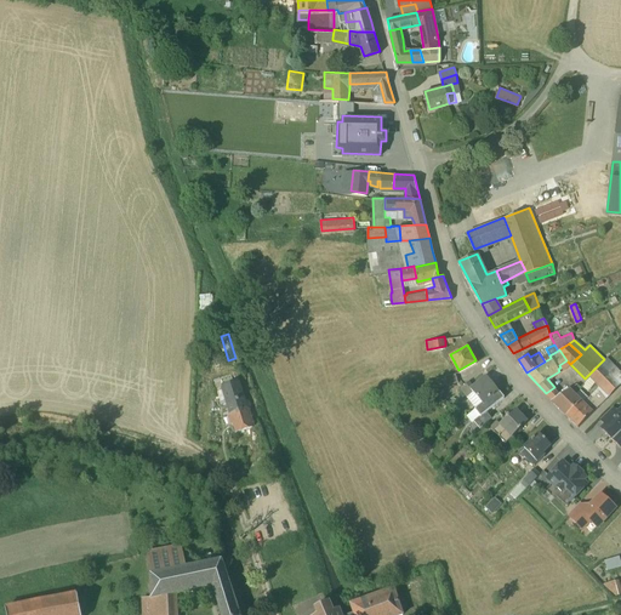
[(604,359),(596,368),(590,374),(610,393),(620,382),(620,373),(605,357),(604,359)]
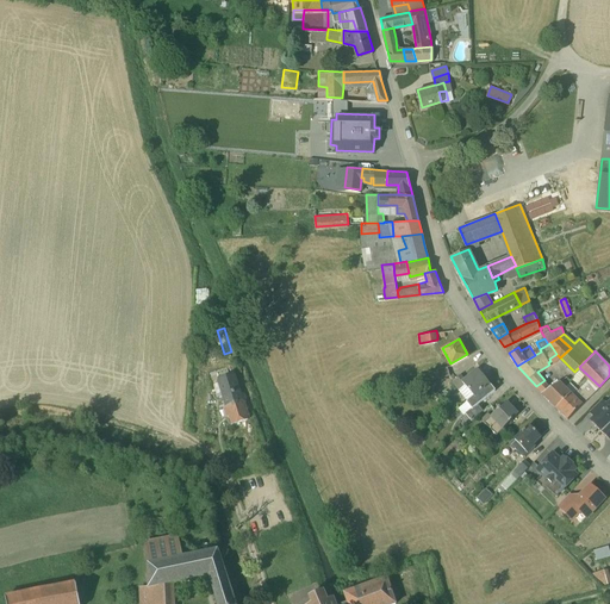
[(447,365),(436,368),(439,375),(449,373),(447,365)]
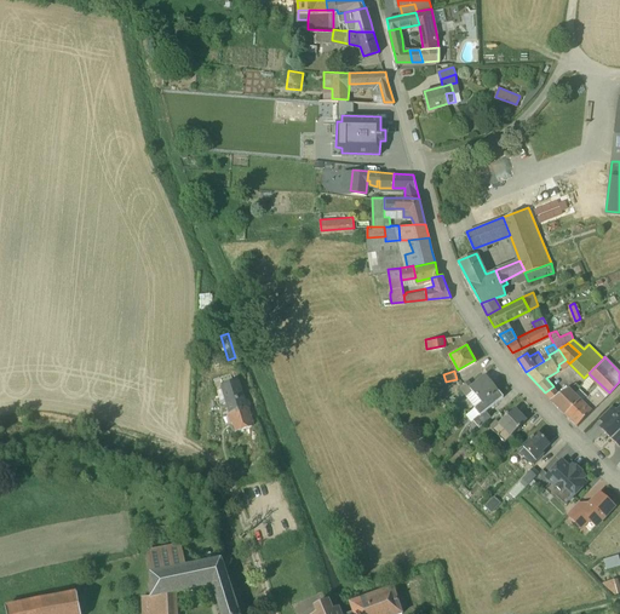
[(248,399),(240,372),(223,378),(229,405),(230,406),(227,407),(230,419),(233,418),(235,428),(256,422),(248,399)]
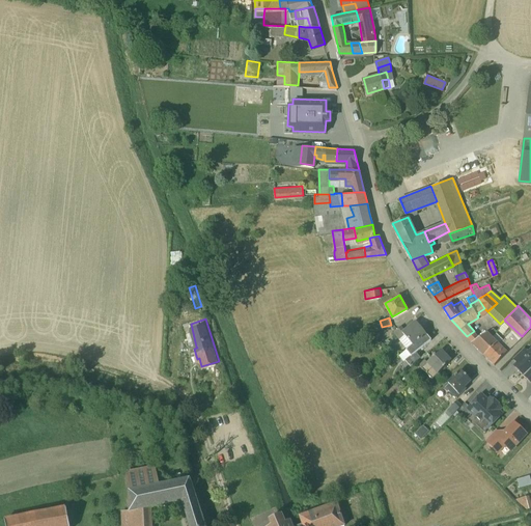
[(421,326),(416,320),(404,329),(400,325),(393,330),(399,337),(404,333),(413,343),(426,332),(425,331),(425,330),(422,326),(421,326)]
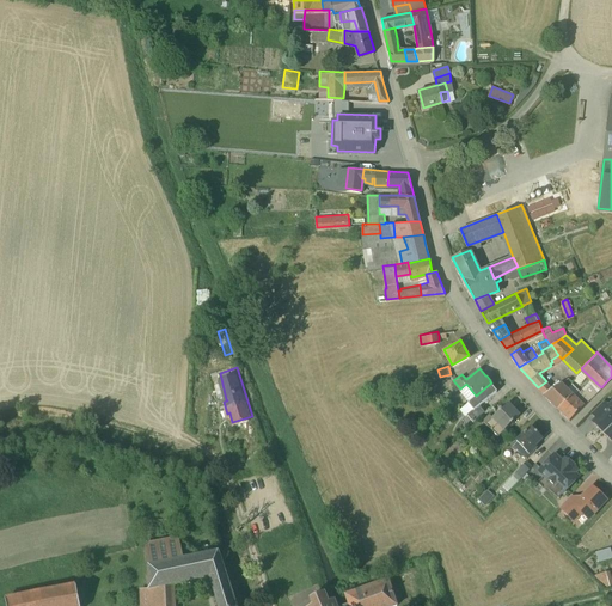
[(546,381),(538,387),(544,393),(551,387),(546,381)]
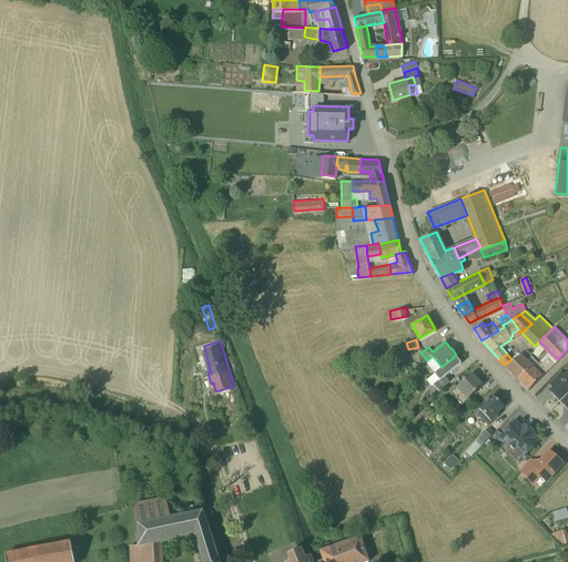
[(511,359),(505,365),(518,378),(531,365),(520,354),(511,359)]
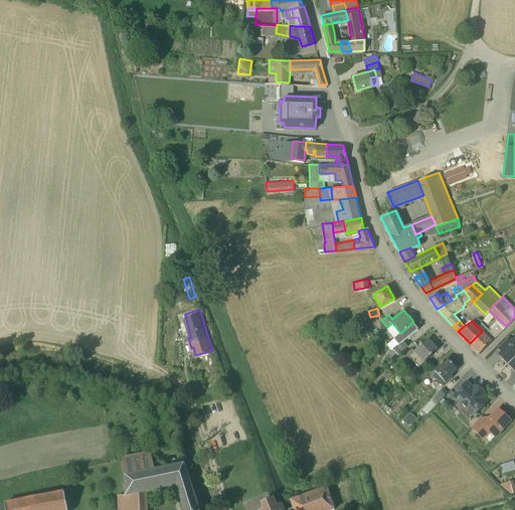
[(400,333),(394,338),(398,343),(403,340),(417,328),(413,322),(400,333)]
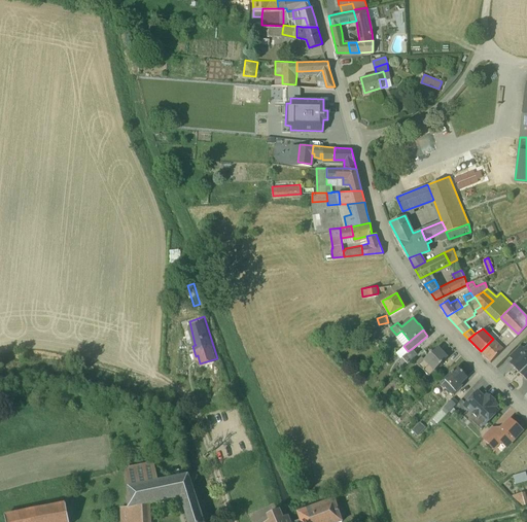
[(493,339),(481,351),(490,360),(508,343),(502,337),(499,339),(497,336),(494,340),(493,339)]
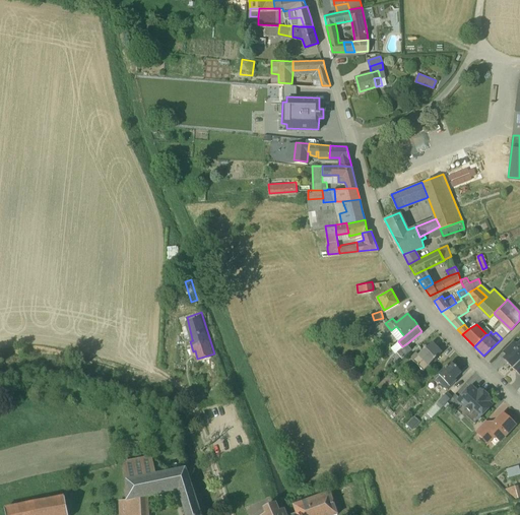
[(513,339),(503,348),(507,353),(517,343),(513,339)]
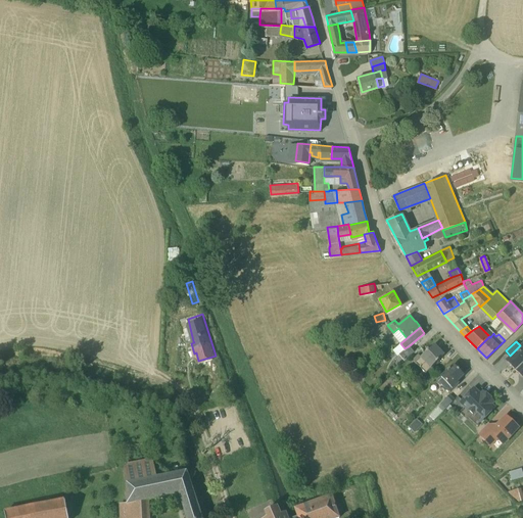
[(510,356),(508,358),(508,359),(516,368),(517,368),(522,361),(522,342),(520,345),(510,356)]
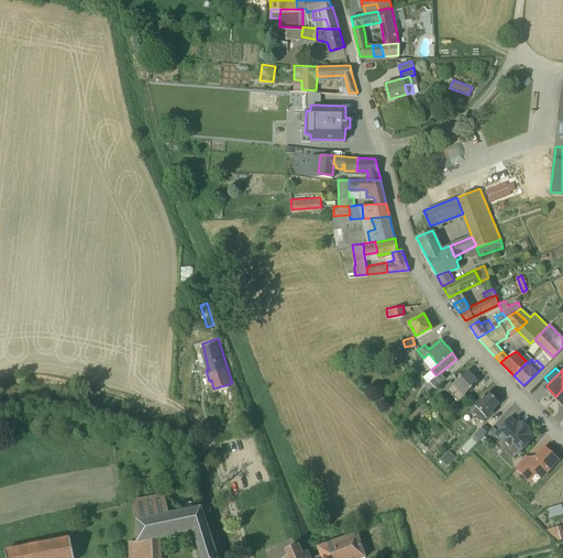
[(466,370),(453,382),(446,389),(452,394),(457,400),(464,394),(477,382),(466,370)]
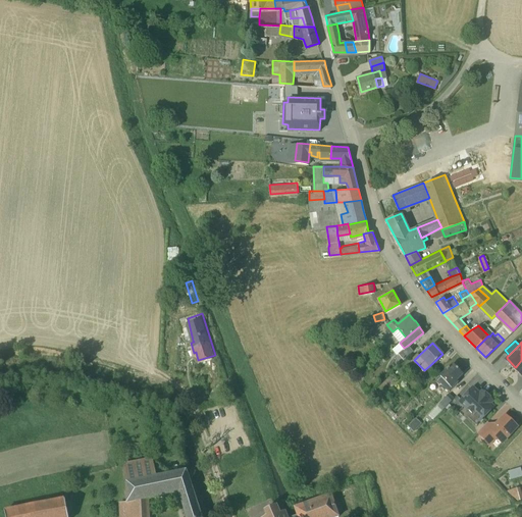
[(413,350),(409,345),(404,348),(399,352),(403,358),(413,350)]
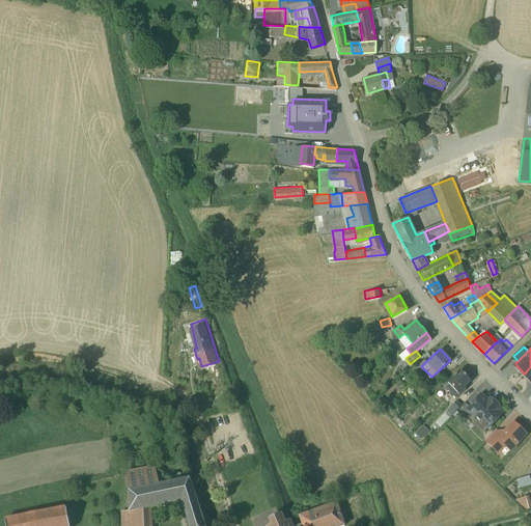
[(406,358),(400,361),(406,367),(410,364),(406,358)]
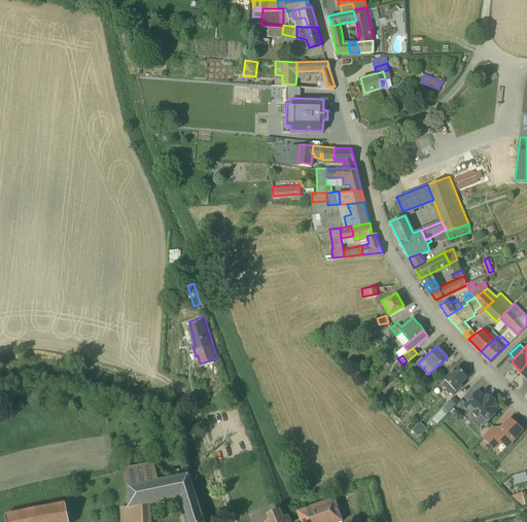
[(457,366),(442,381),(453,392),(462,384),(460,382),(466,376),(457,366)]
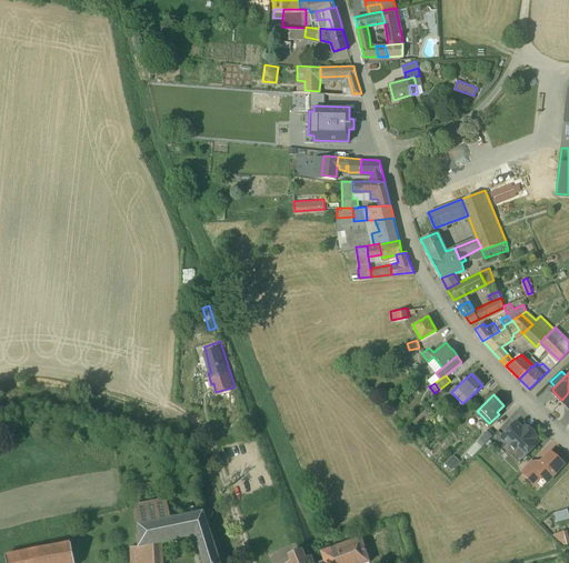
[(462,403),(457,398),(452,401),(459,406),(462,403)]
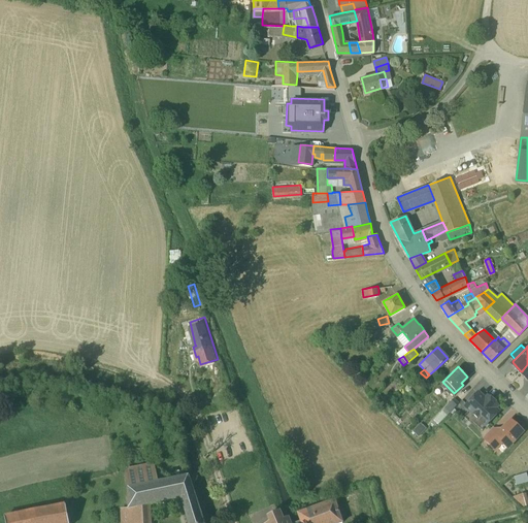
[(488,393),(485,396),(479,391),(465,404),(480,418),(482,415),(488,421),(498,410),(495,406),(498,403),(488,393)]
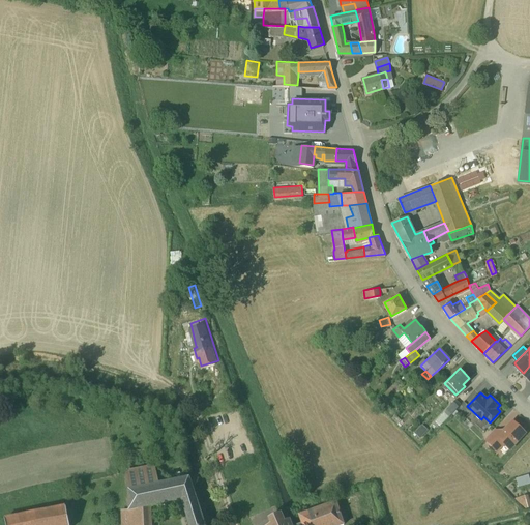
[(455,398),(446,407),(451,411),(461,403),(455,398)]
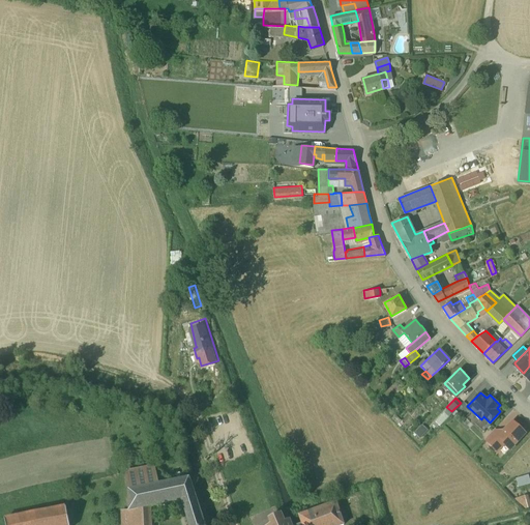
[(392,404),(387,399),(382,403),(387,409),(392,404)]
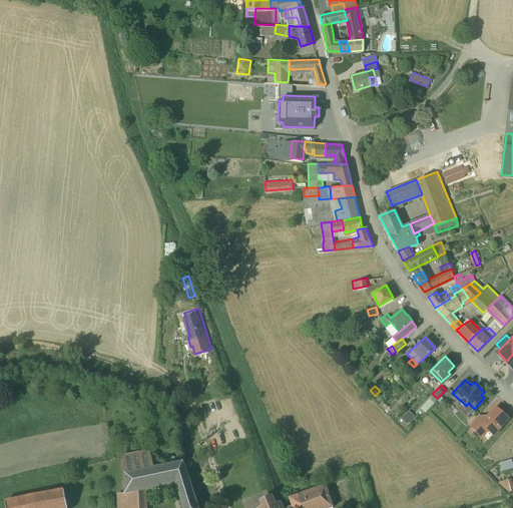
[(508,417),(496,406),(485,419),(482,423),(488,428),(493,433),(508,417)]
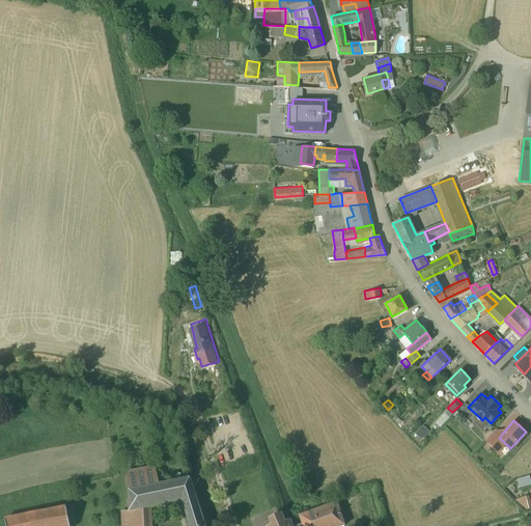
[(429,431),(424,425),(415,434),(421,439),(429,431)]
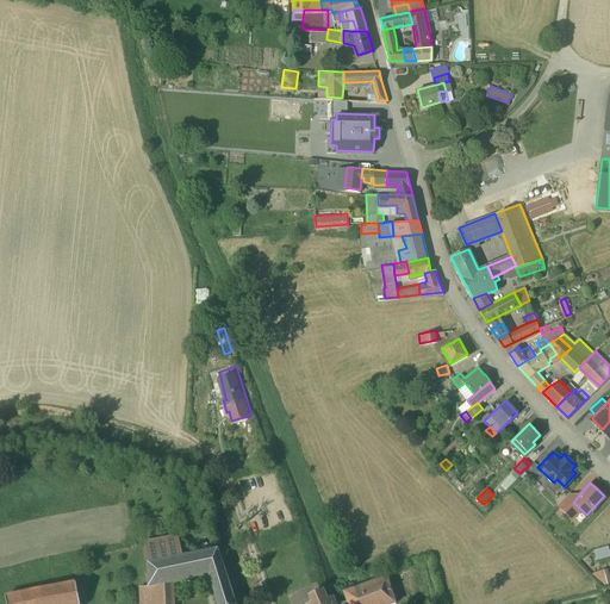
[(570,491),(558,503),(564,508),(571,500),(573,503),(577,498),(570,491)]
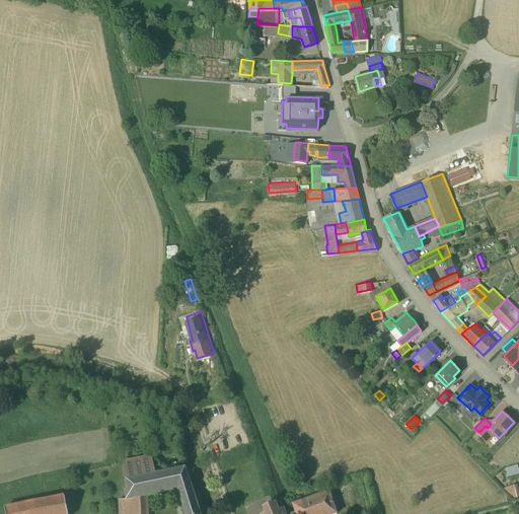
[(488,428),(486,426),(479,432),(488,439),(494,433),(488,428)]
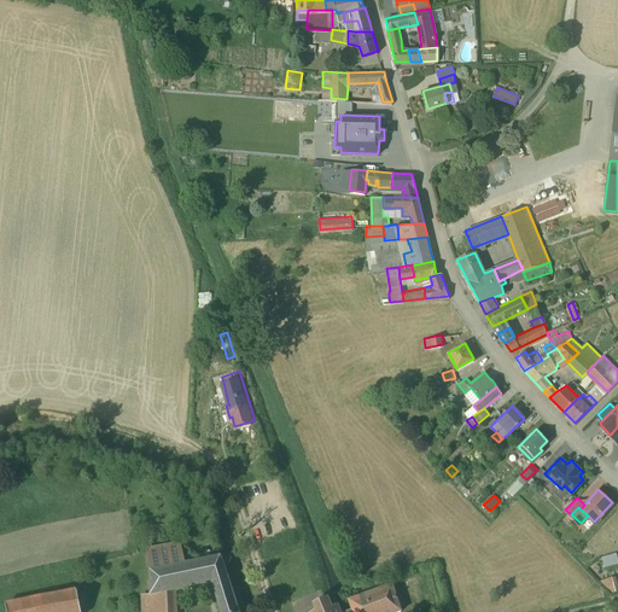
[(151,592),(178,587),(213,580),(229,577),(221,552),(186,558),(181,537),(146,546),(151,566),(151,589),(151,592)]
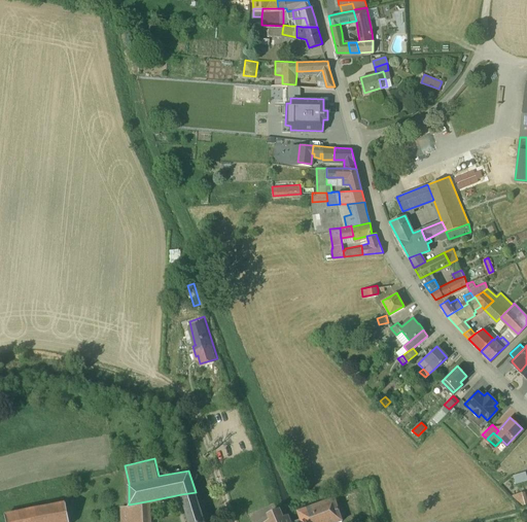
[(526,475),(525,470),(513,473),(515,482),(526,478),(526,475)]
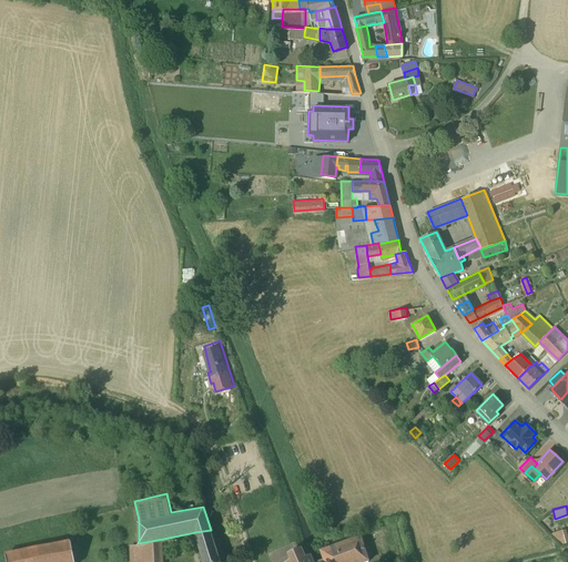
[(567,530),(567,528),(553,532),(564,543),(567,542),(567,530)]
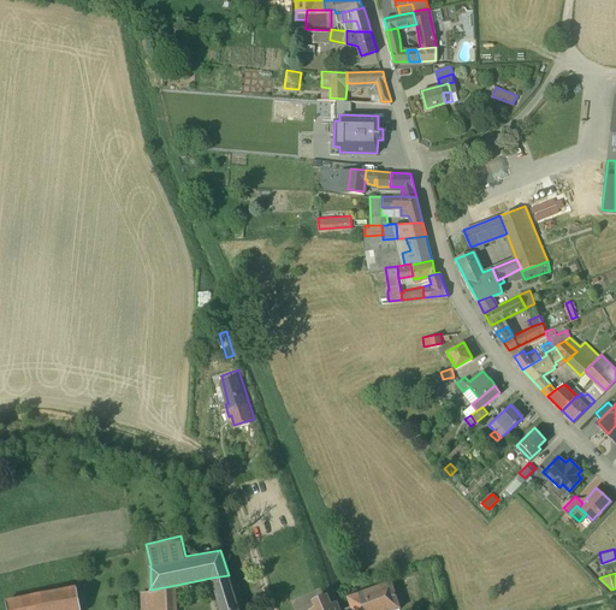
[(220,609),(231,609),(240,608),(229,575),(212,578),(220,609)]
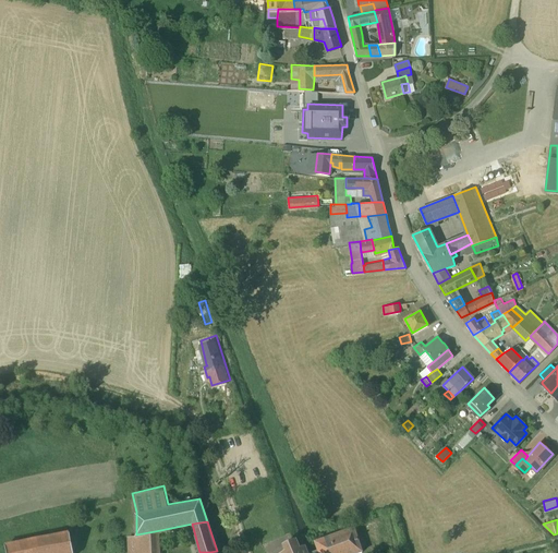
[(353,525),(315,539),(319,552),(349,552),(362,549),(353,525)]
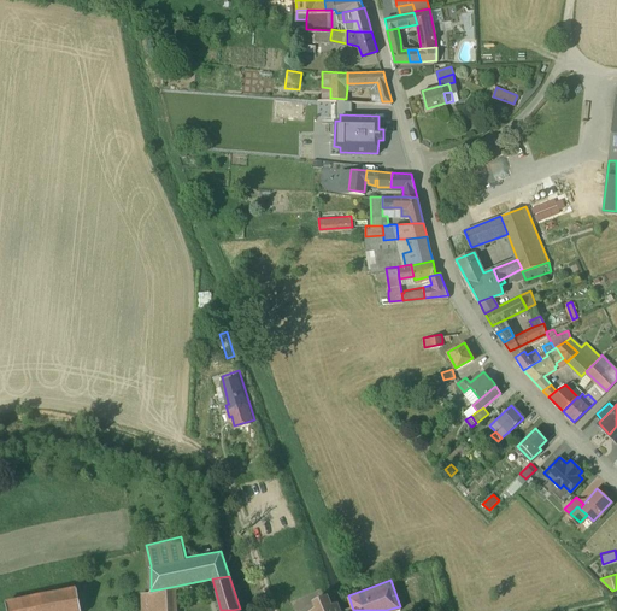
[(81,610),(76,583),(6,598),(9,610),(81,610)]
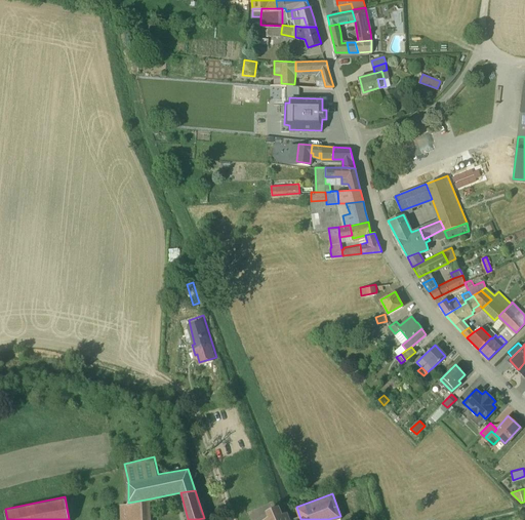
[(128,501),(120,502),(121,519),(151,519),(151,498),(128,503),(128,501)]
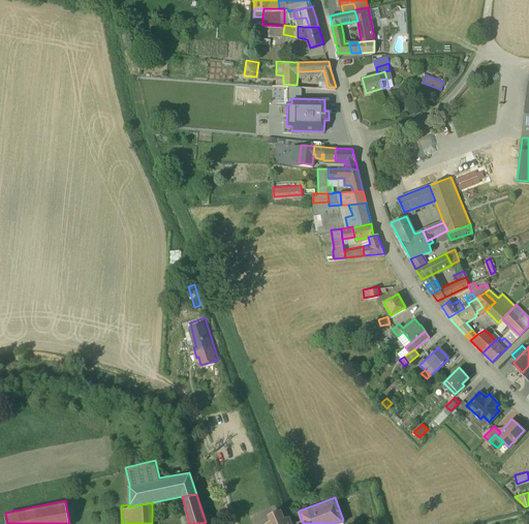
[(263,522),(263,523),(292,523),(288,513),(283,515),(280,509),(268,514),(270,519),(263,522)]
